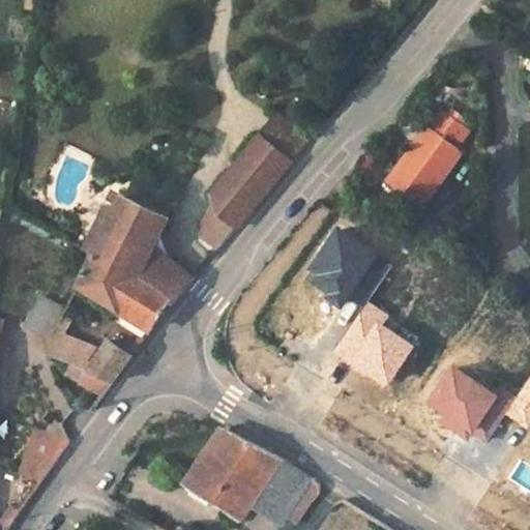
[(417,142),(387,181),(422,206),(464,149),(459,146),(471,129),(442,109),(430,125),(435,128),(422,146),(417,142)]
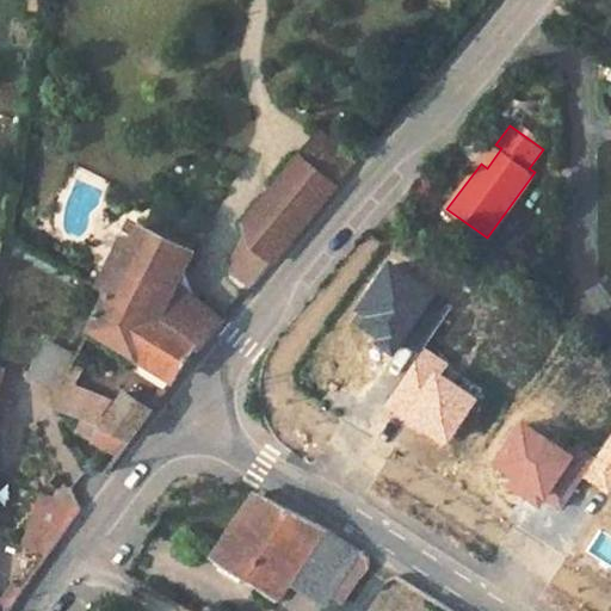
[(322,130),(302,153),(315,164),(340,185),(359,161),(322,130)]
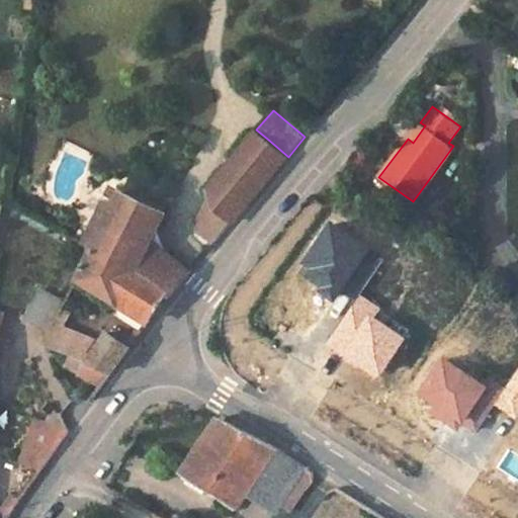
[(420,122),(408,139),(413,143),(425,125),(420,122)]
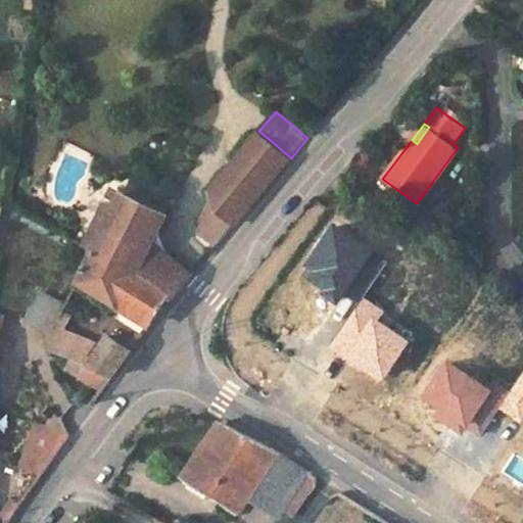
[(258,131),(209,192),(215,206),(270,140),(258,131)]
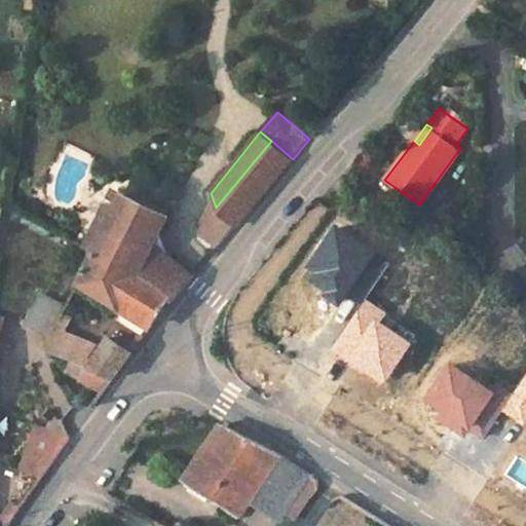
[(271,141),(216,208),(237,226),(293,159),(271,141)]
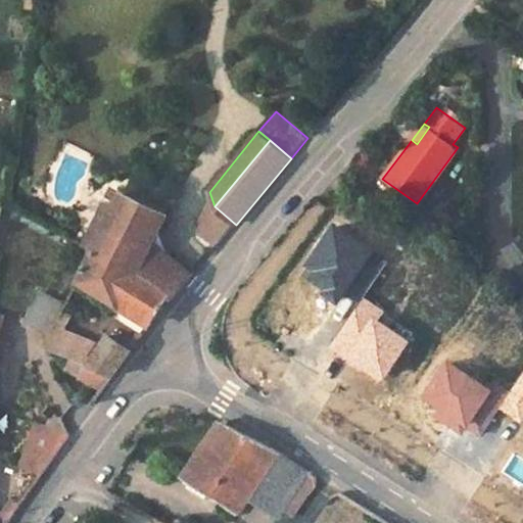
[(117,206),(93,252),(136,280),(155,243),(169,216),(124,193),(117,206)]
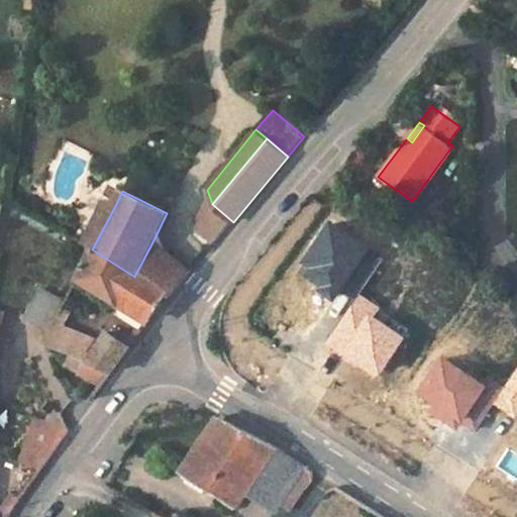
[(104,198),(81,243),(92,249),(116,204),(104,198)]
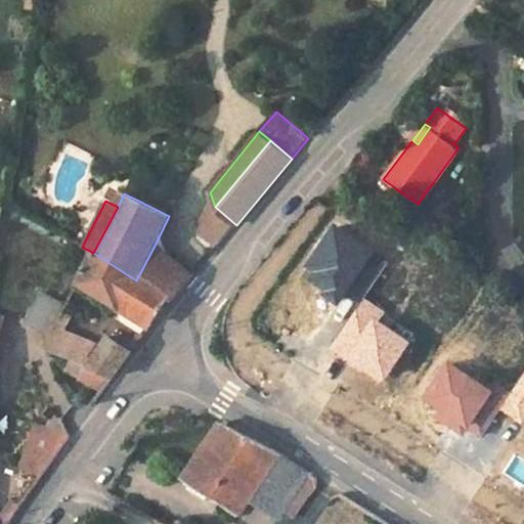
[(187,226),(215,249),(232,226),(205,205),(187,226)]
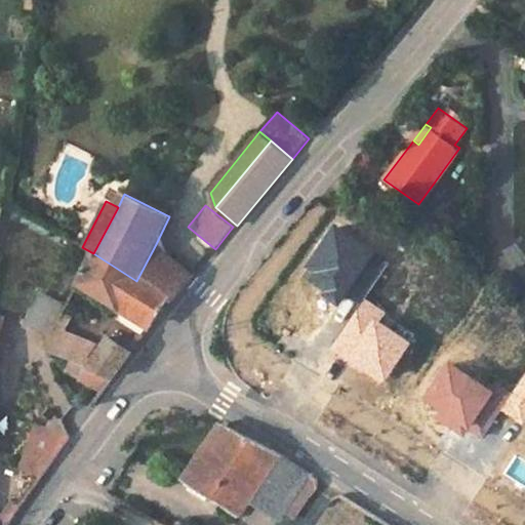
[(156,244),(136,281),(151,289),(174,259),(156,244)]
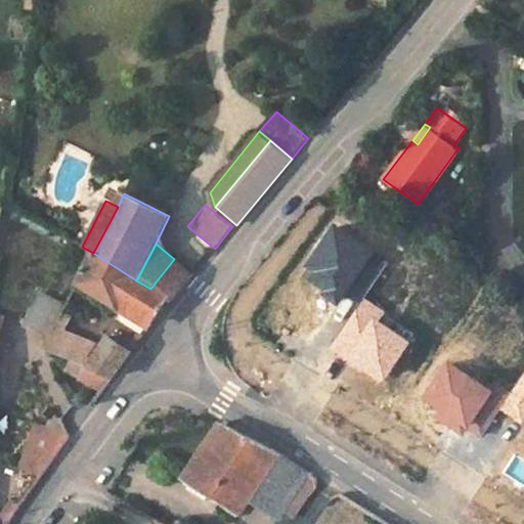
[(93,253),(78,284),(122,310),(125,306),(153,322),(169,300),(150,289),(136,280),(93,253)]
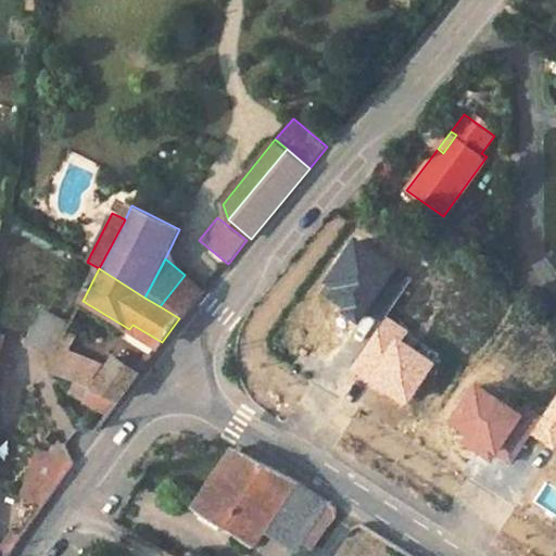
[(185,275),(160,306),(179,318),(184,321),(206,293),(185,275)]
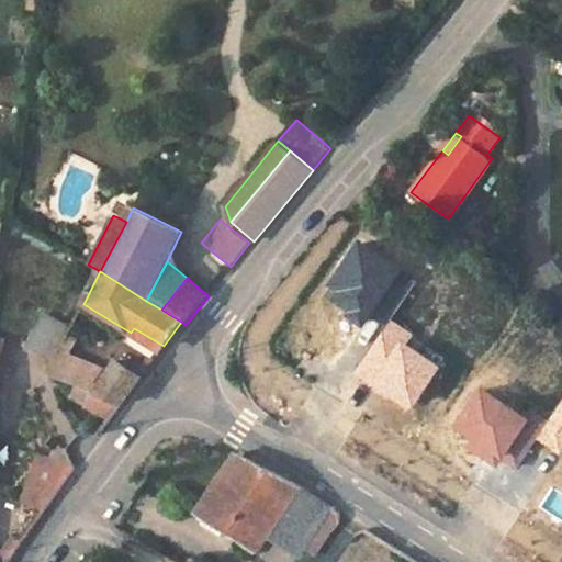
[(44,316),(27,346),(55,360),(60,349),(70,329),(44,316)]
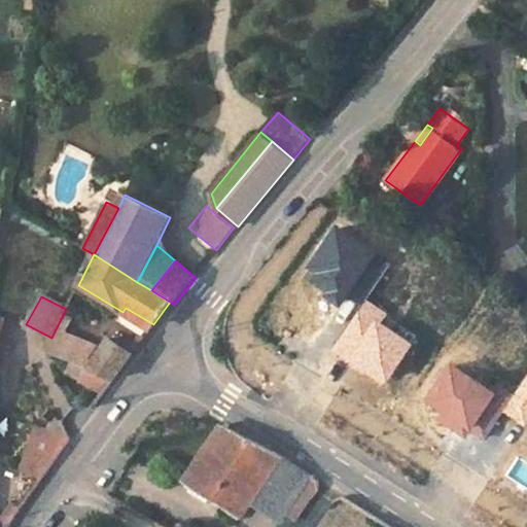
[(412,344),(381,323),(387,313),(366,299),(331,349),(383,385),(412,344)]
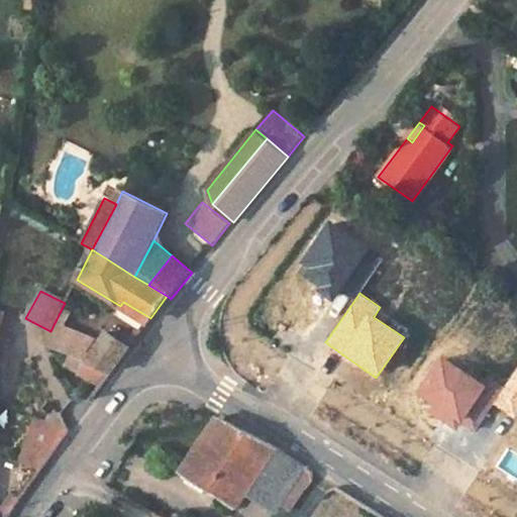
[(47,337),(45,341),(113,372),(129,347),(94,325),(88,335),(56,321),(50,331),(47,337)]
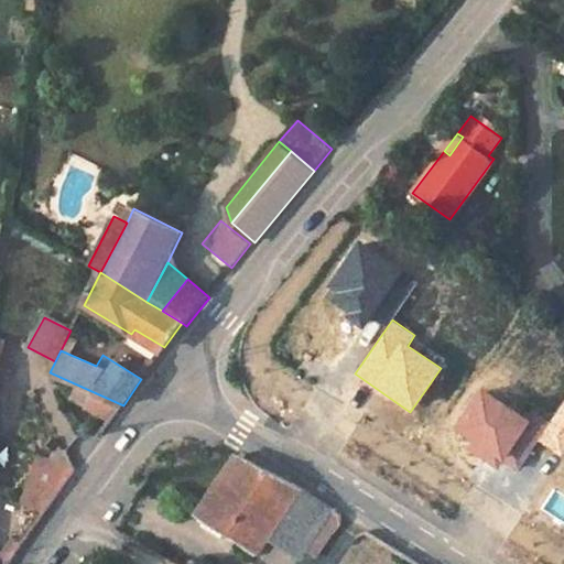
[(543,430),(480,388),(452,430),(469,442),(464,449),(497,470),(502,463),(516,472),(543,430)]
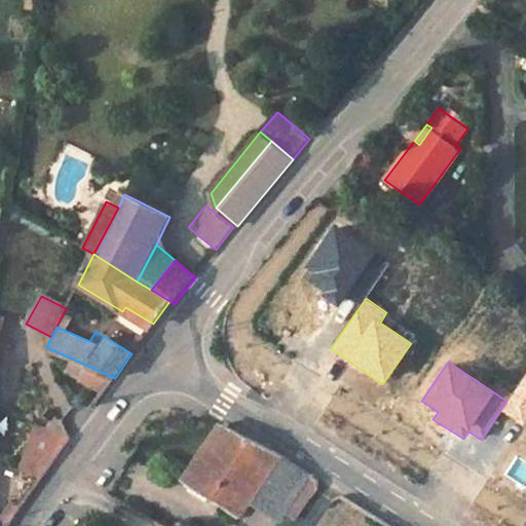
[(72,365),(68,372),(80,379),(85,371),(72,365)]
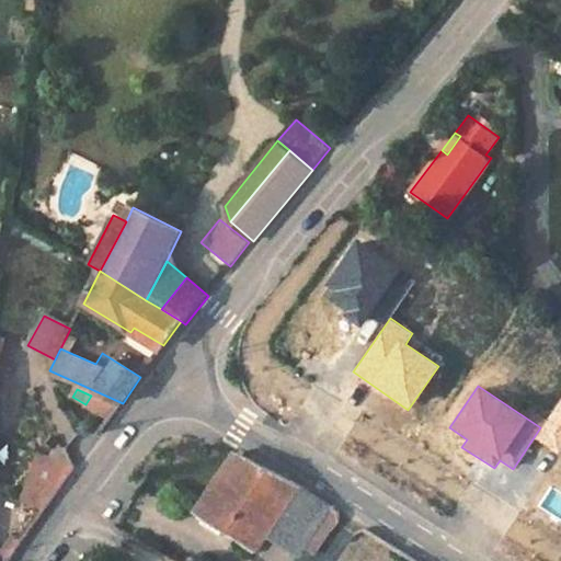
[(91,396),(86,404),(111,420),(119,409),(91,396)]
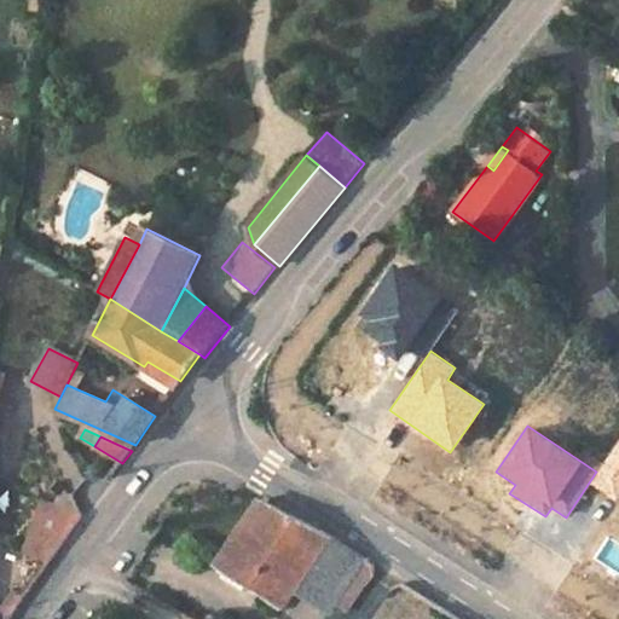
[(618,438),(589,485),(617,503),(618,499),(618,438)]
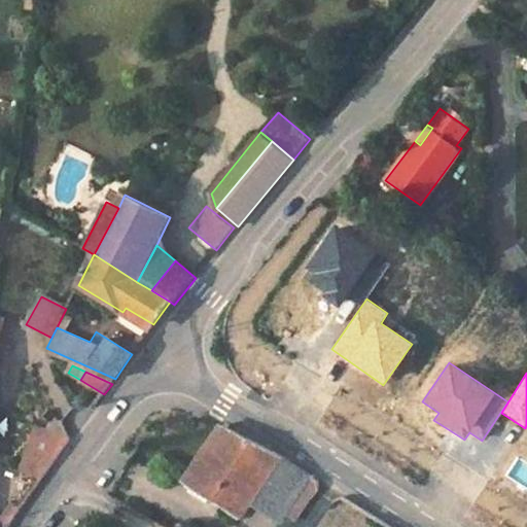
[(223,424),(187,479),(245,516),(252,503),(280,521),(286,514),(296,520),(322,482),(293,464),(283,457),(223,424)]
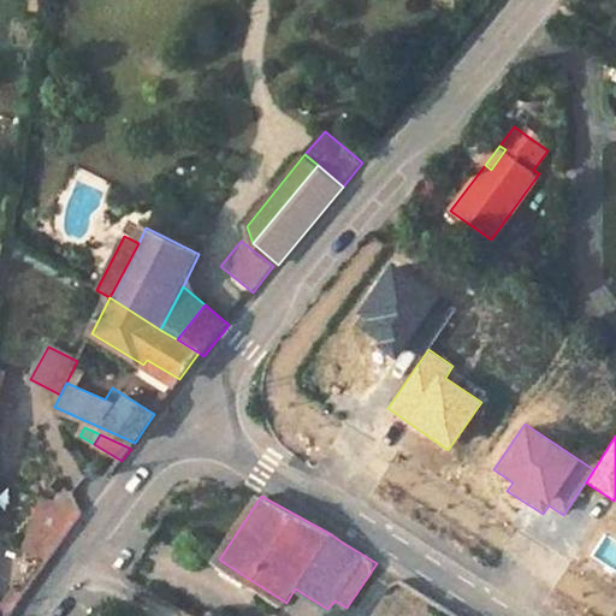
[(46,497),(28,545),(53,555),(83,514),(46,497)]
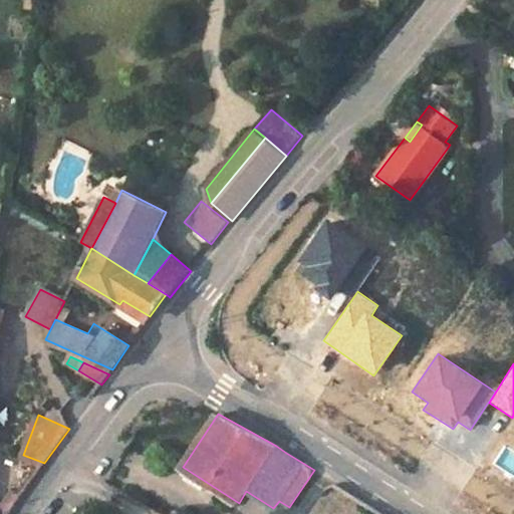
[(25,475),(0,511),(4,513),(7,513),(33,480),(25,475)]
